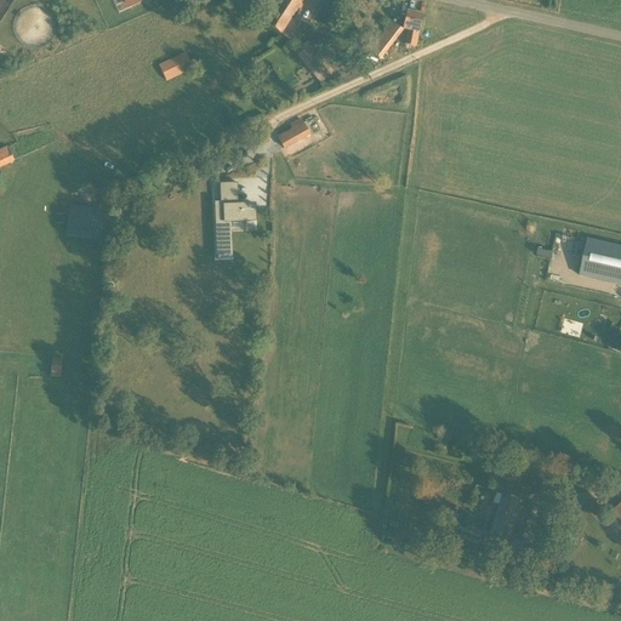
[(280,33),(303,0),(272,0),(260,20),(280,33)]
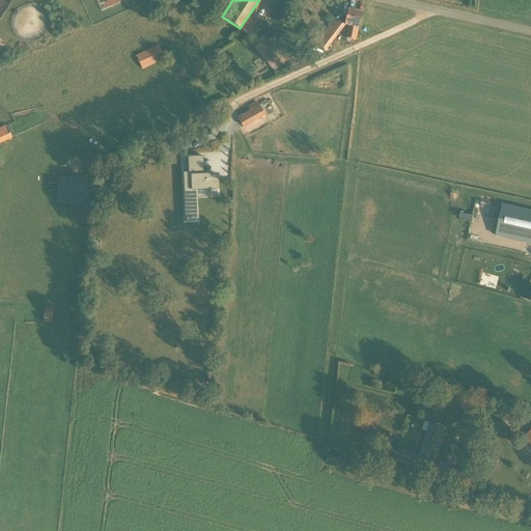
[(347,10),(343,26),(350,27),(346,38),(355,40),(358,29),(361,14),(347,10)]
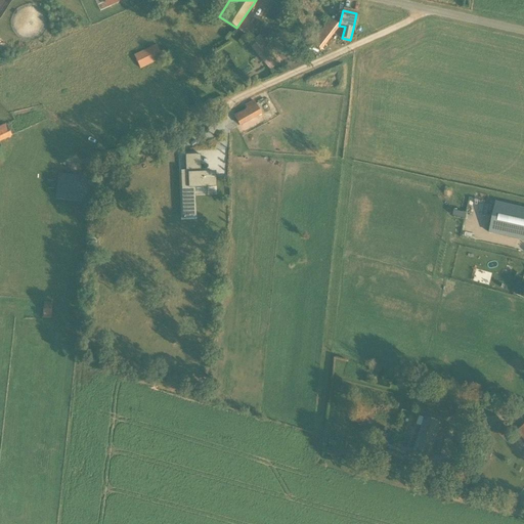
[(331,18),(311,44),(311,45),(319,51),(340,26),(339,26),(331,18)]
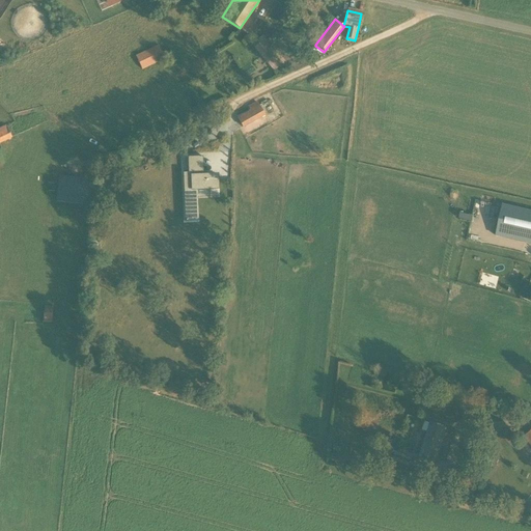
[(274,72),(285,62),(262,36),(252,45),(274,72)]
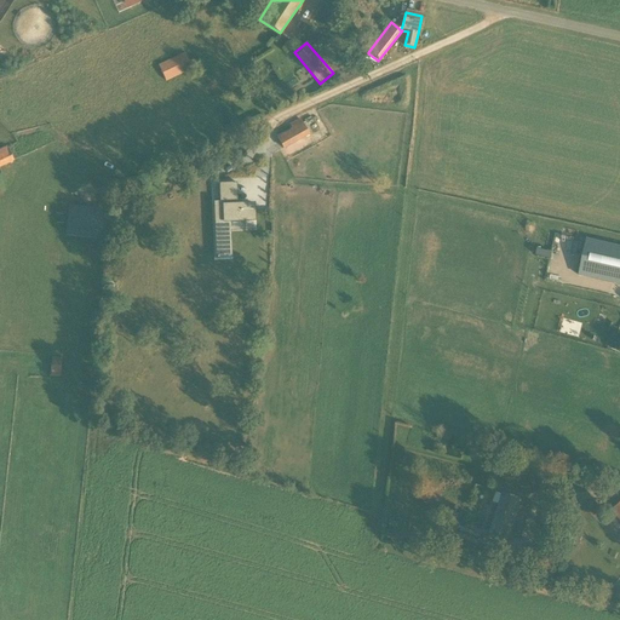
[(166,82),(193,69),(185,53),(159,65),(166,82)]
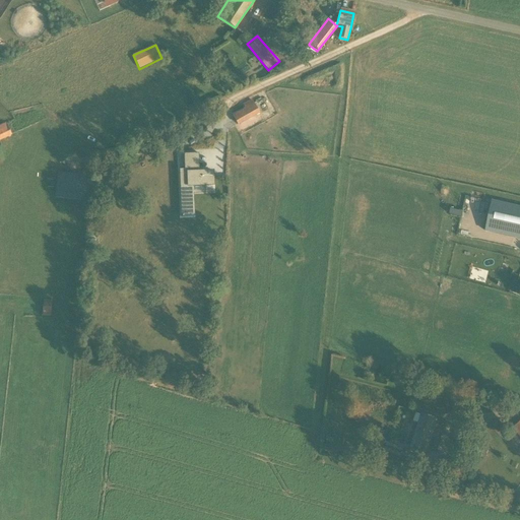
[(239,126),(259,114),(254,104),(245,109),(233,116),(239,126)]
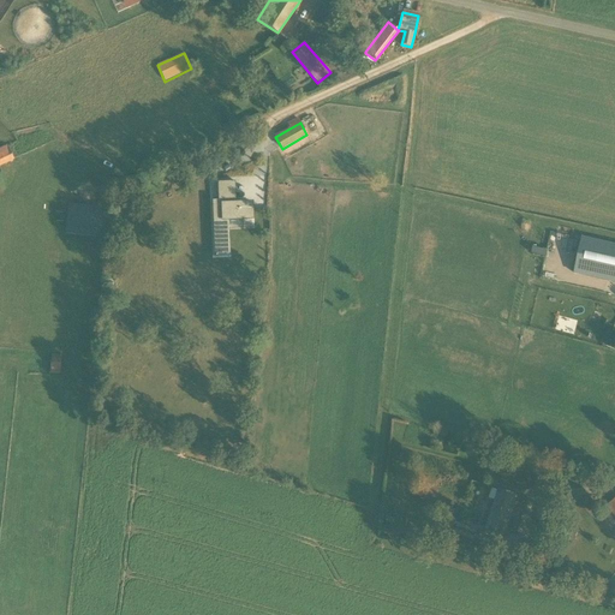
[(7,139),(0,142),(0,167),(17,160),(7,139)]
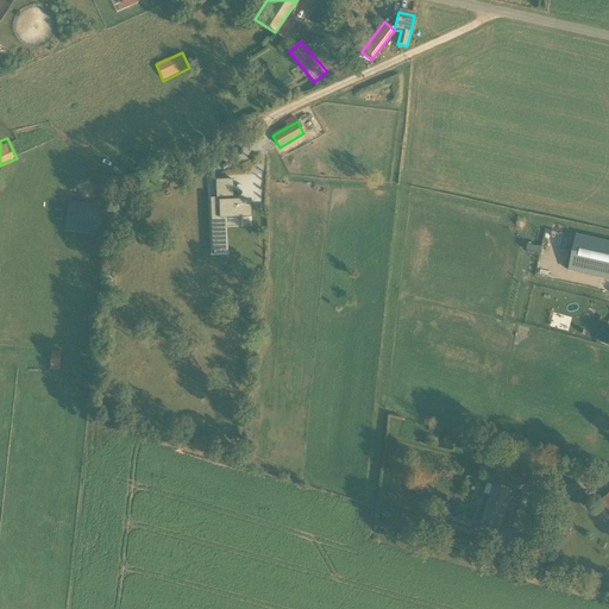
[(208,203),(199,203),(200,215),(202,255),(226,253),(225,224),(242,223),(242,217),(251,215),(251,201),(230,202),(228,181),(206,182),(208,203)]
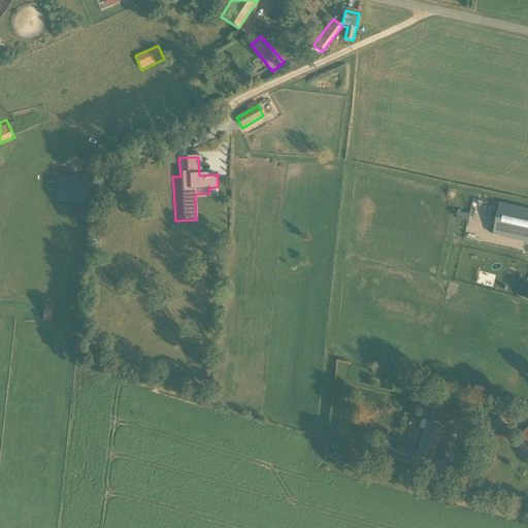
[(244,165),(233,165),(233,178),(244,178),(244,165)]
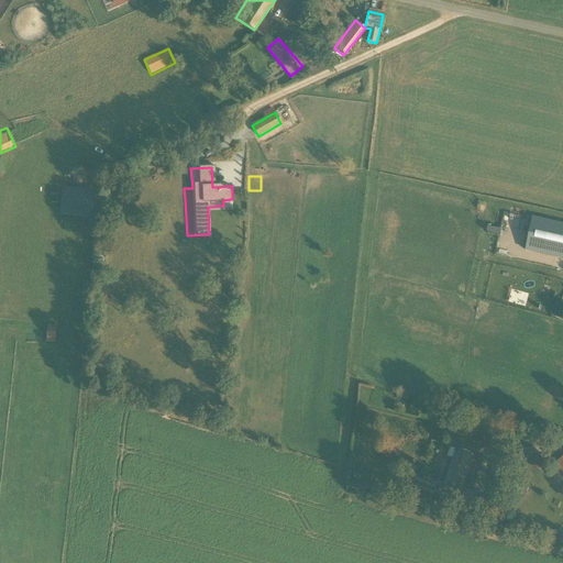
[(63,187),(61,213),(96,218),(99,190),(63,187)]
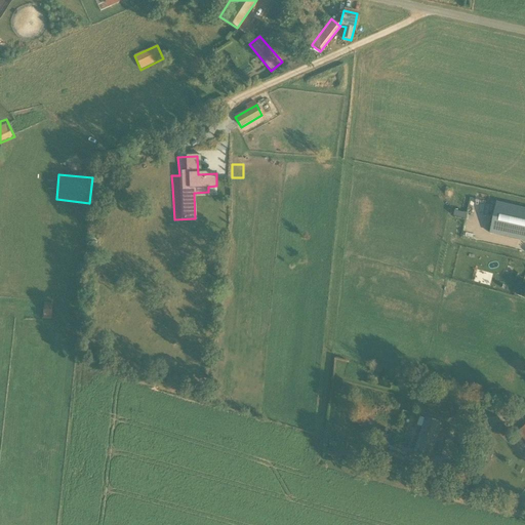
[(524,241),(524,209),(497,203),(490,234),(524,241)]
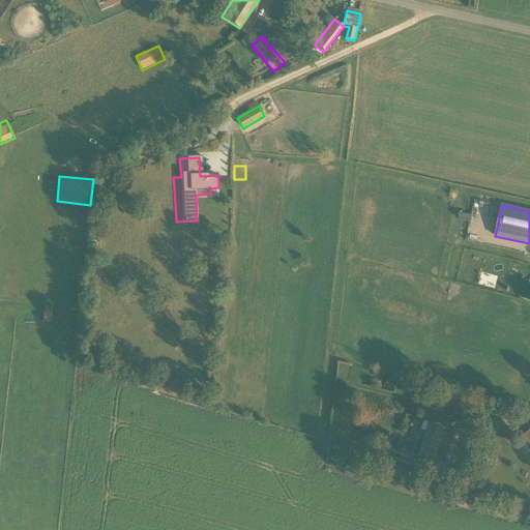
[(45,305),(43,322),(53,322),(53,305),(45,305)]
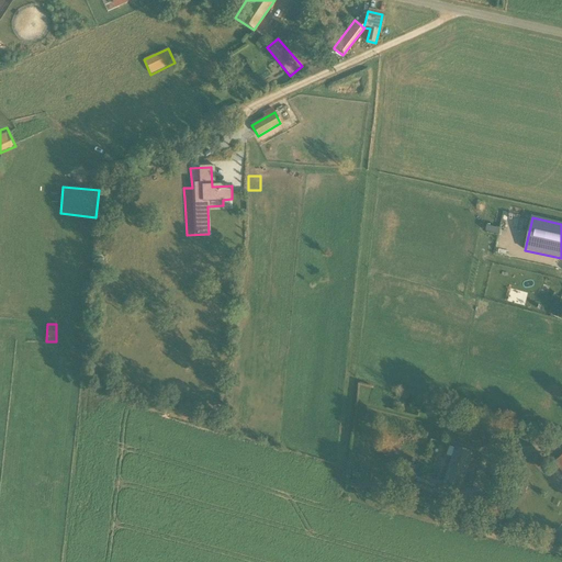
[(447,456),(453,457),(444,489),(459,493),(472,453),(457,448),(450,447),(447,456)]
